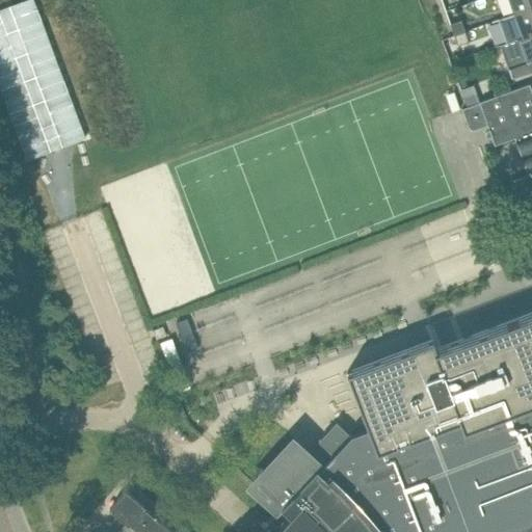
[(33,0),(25,0),(0,9),(0,88),(27,160),(86,138),(33,0)]
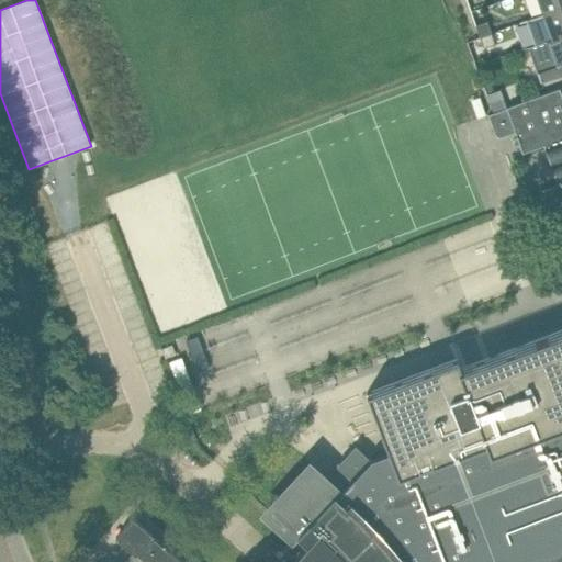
[(561,7),(561,0),(538,0),(543,13),(561,7)]
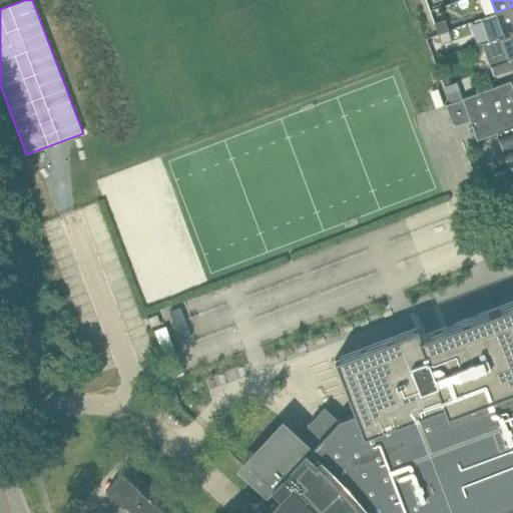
[(512,6),(496,12),(504,34),(504,35),(512,31),(512,6)]
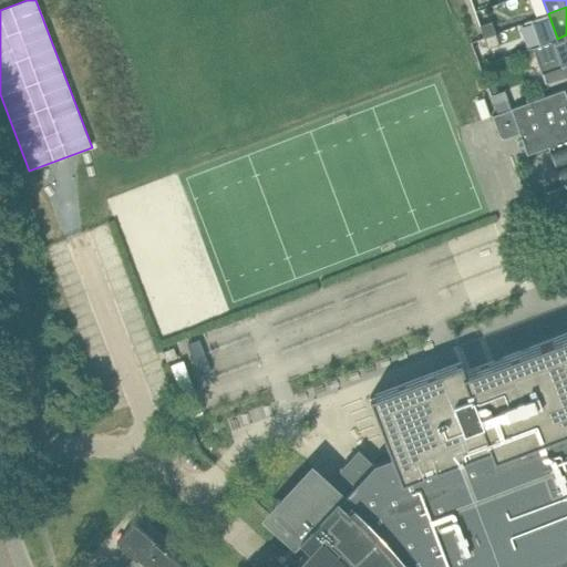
[(484,37),(495,32),(491,21),(480,24),(484,37)]
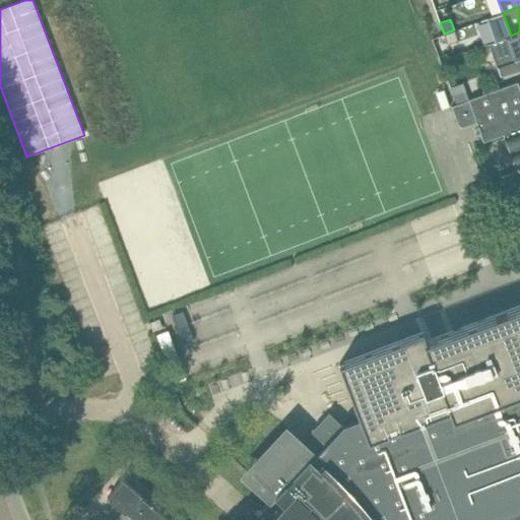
[(454,29),(444,34),(448,43),(458,40),(454,29)]
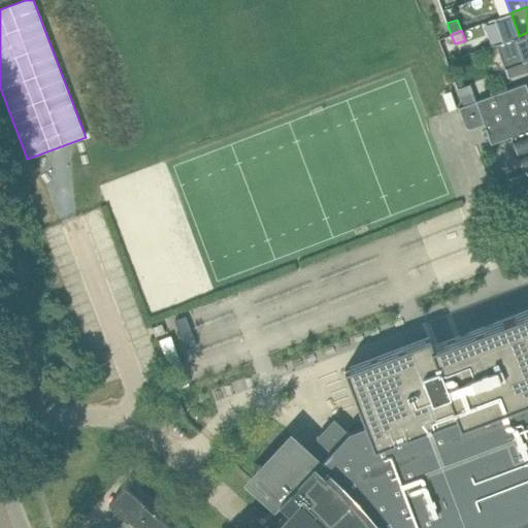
[(527,32),(519,36),(519,35),(515,36),(515,37),(496,43),(507,76),(527,68),(527,32)]
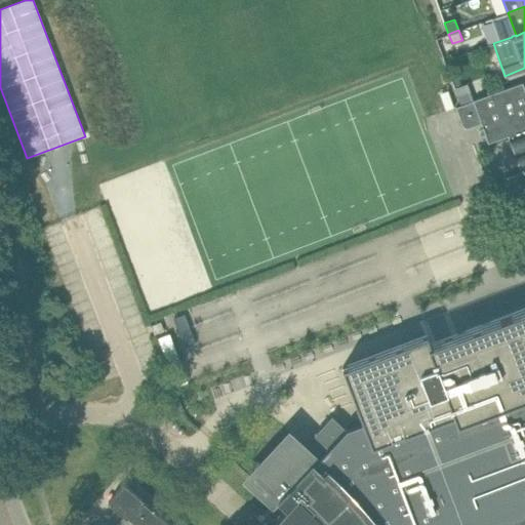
[(481,122),(488,142),(508,135),(521,171),(505,177),(509,191),(524,184),(524,90),(522,82),(474,99),(455,106),(463,127),(481,122)]
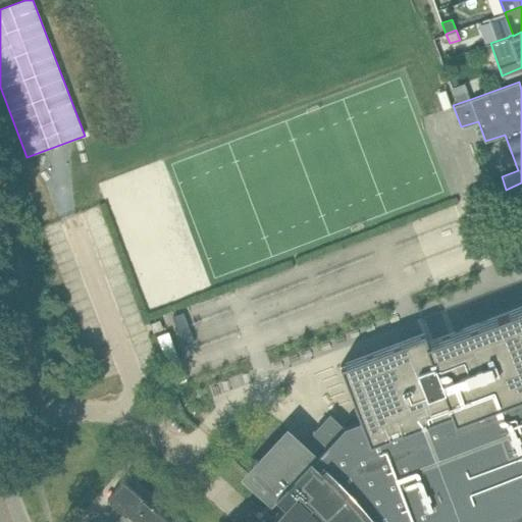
[(458,102),(470,99),(466,83),(454,86),(458,102)]
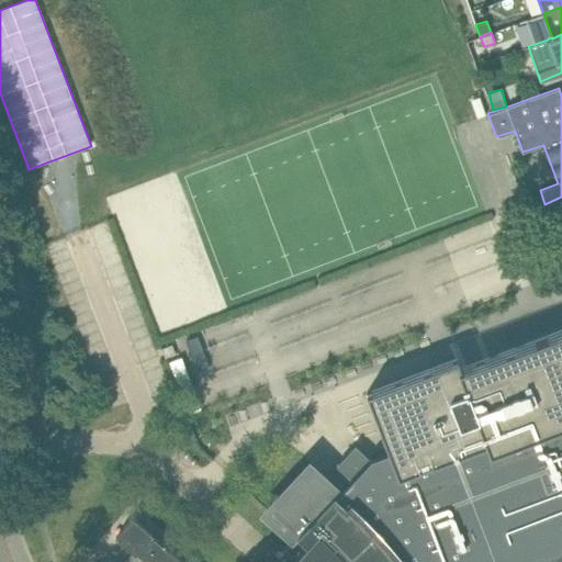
[(561,561),(561,329),(461,368),(457,358),(367,393),(389,451),(370,458),(368,461),(356,449),(340,465),(337,463),(336,465),(351,479),(340,491),(312,464),(269,512),(266,515),(293,540),(298,536),(307,544),(298,555),(299,557),(303,561),(561,561)]
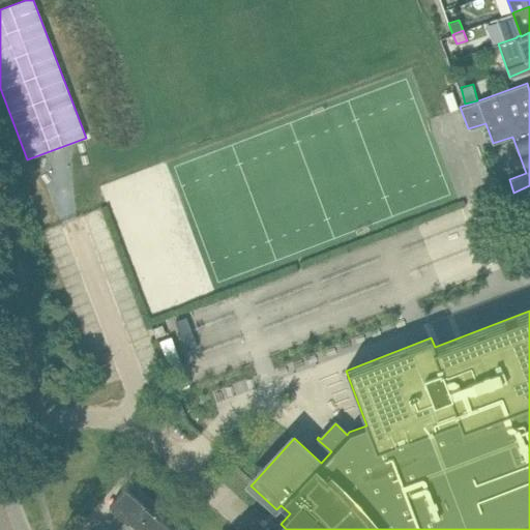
[(173,529),(159,518),(158,519),(142,504),(143,503),(124,488),(109,506),(125,520),(116,529),(173,529)]
